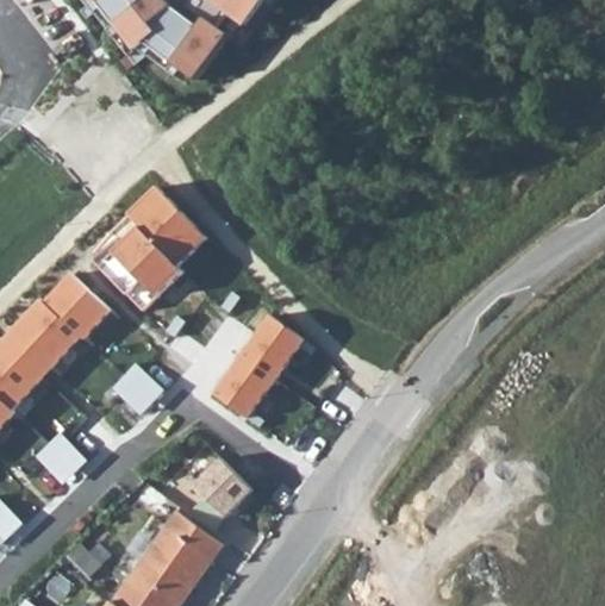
[(93,0),(131,47),(141,39),(191,76),(224,31),(209,20),(218,6),(241,23),(257,0),(186,0),(184,4),(187,6),(181,14),(167,4),(164,0),(93,0)]
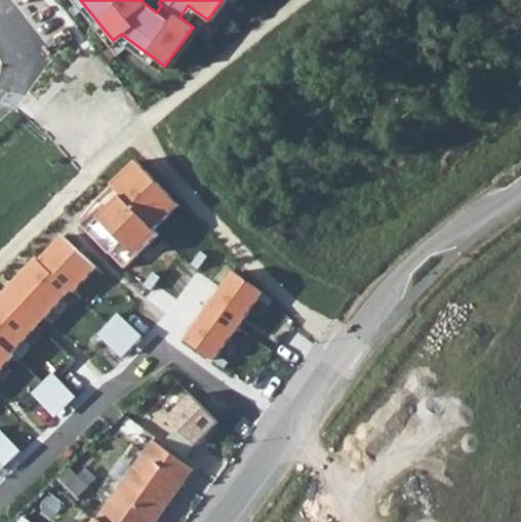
[(121,197),(98,217),(138,256),(159,236),(153,229),(179,202),(135,160),(109,184),(121,197)]
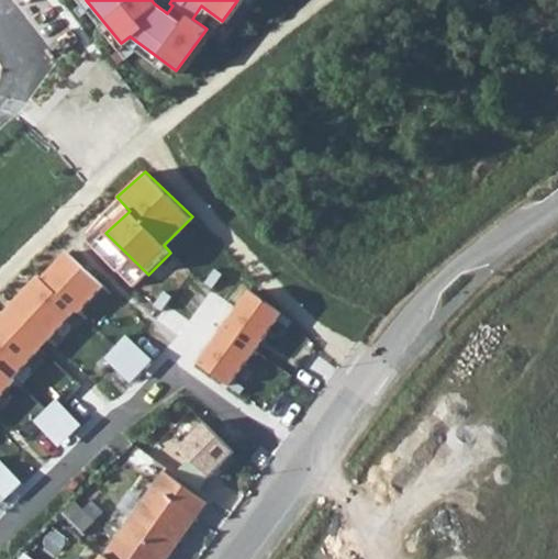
[(0,398),(13,383),(11,380),(73,310),(77,312),(102,287),(65,252),(40,277),(35,275),(0,314),(0,398)]
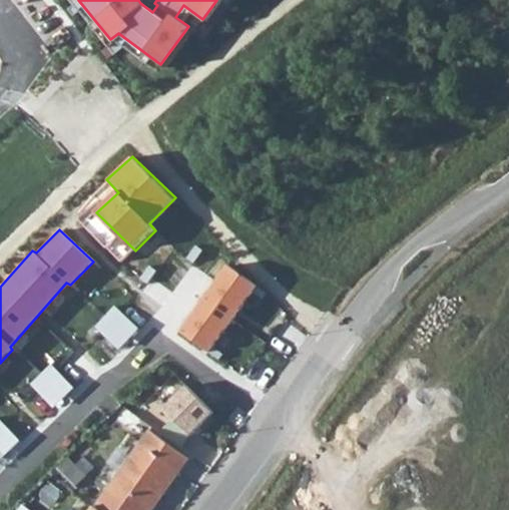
[(256,287),(225,265),(178,331),(208,350),(256,287)]
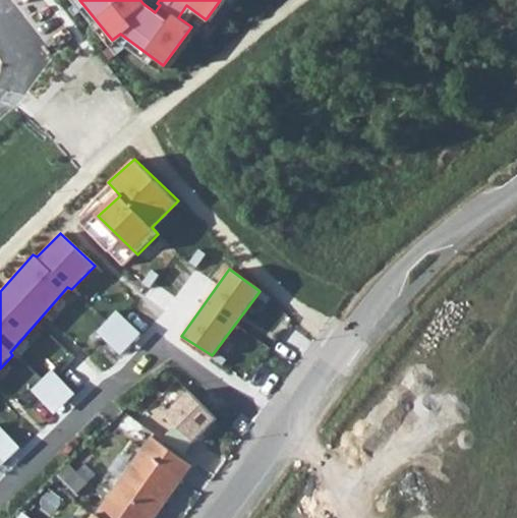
[(186,390),(162,413),(189,441),(214,416),(186,390)]
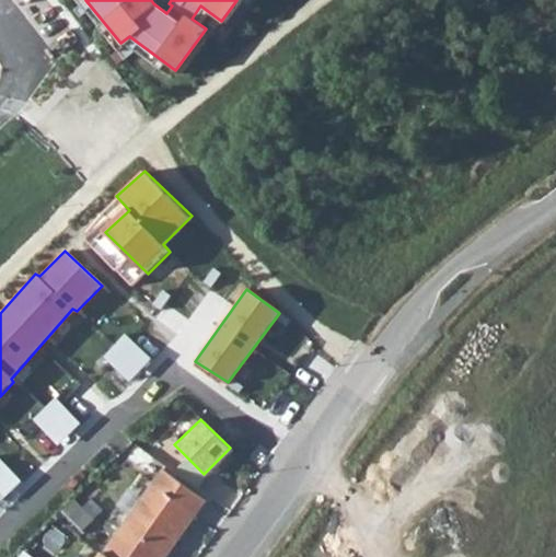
[(90,484),(104,497),(123,478),(109,465),(90,484)]
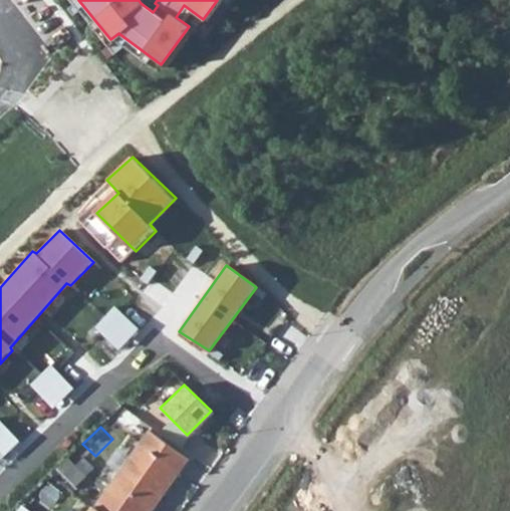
[(92,503),(102,510),(144,510),(183,456),(146,430),(92,503)]
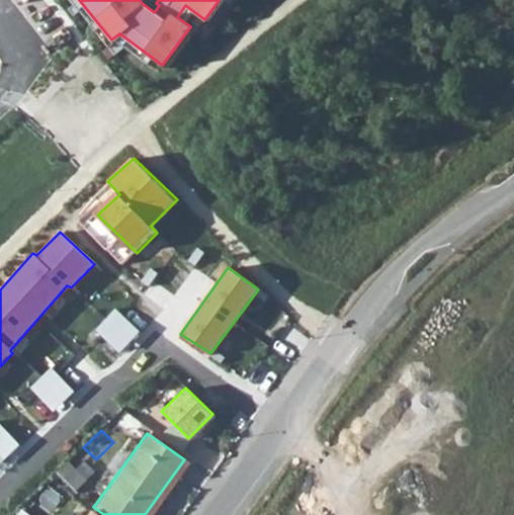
[(63,458),(53,468),(70,487),(81,477),(63,458)]
